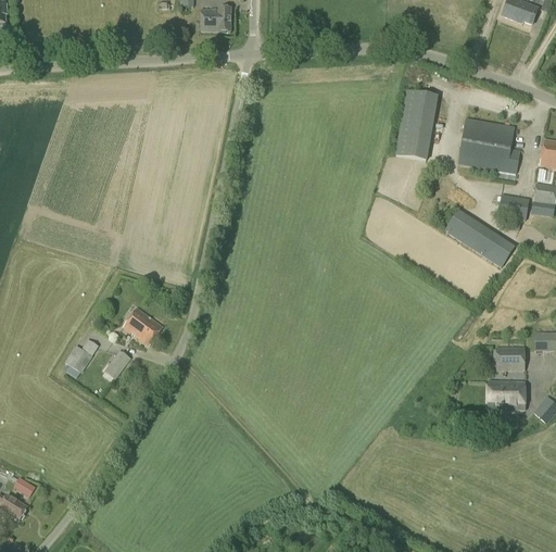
[(539,7),(520,0),(507,0),(502,15),(517,21),(518,19),(532,24),(539,7)]
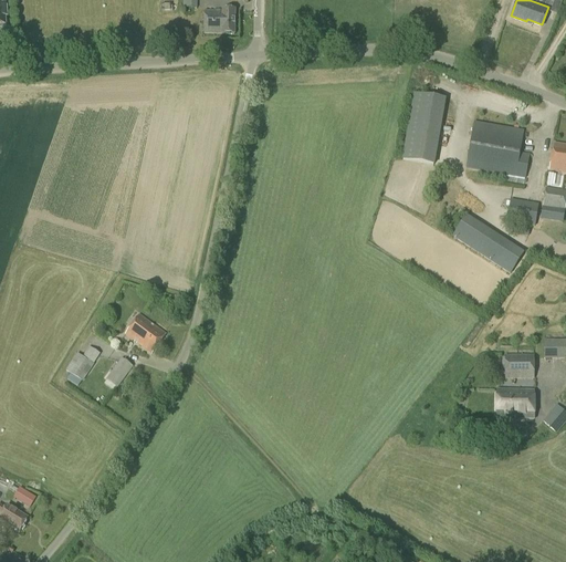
[(557,11),(562,0),(554,0),(551,9),(557,11)]
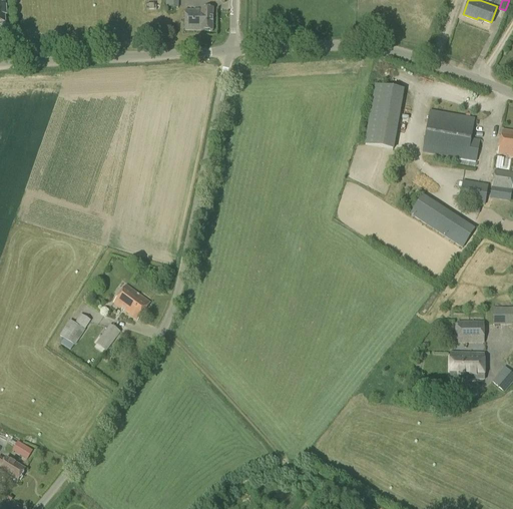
[(213,29),(213,6),(201,6),(201,7),(189,7),(184,7),(184,27),(201,27),(201,29),(213,29)]
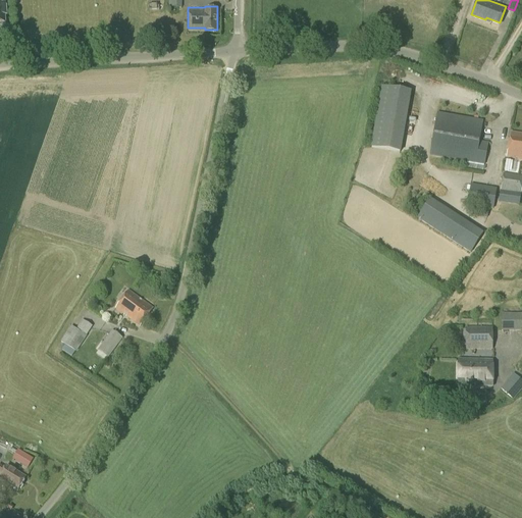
[(369,143),(399,147),(408,86),(382,82),(376,125),(371,125),(369,143)]
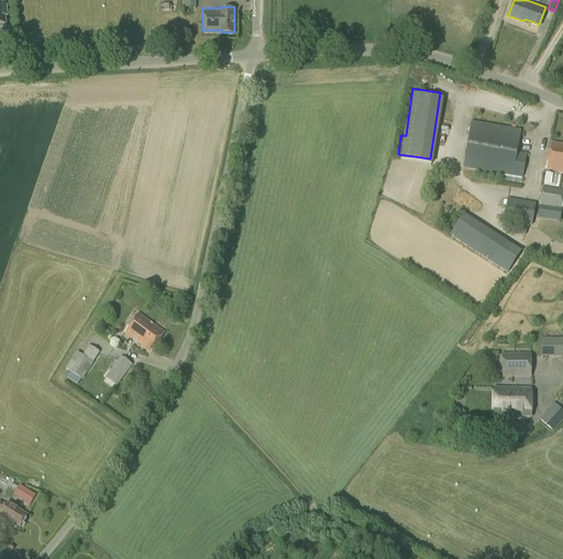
[(521,174),(526,151),(517,149),(520,127),(472,119),(464,164),(521,174)]
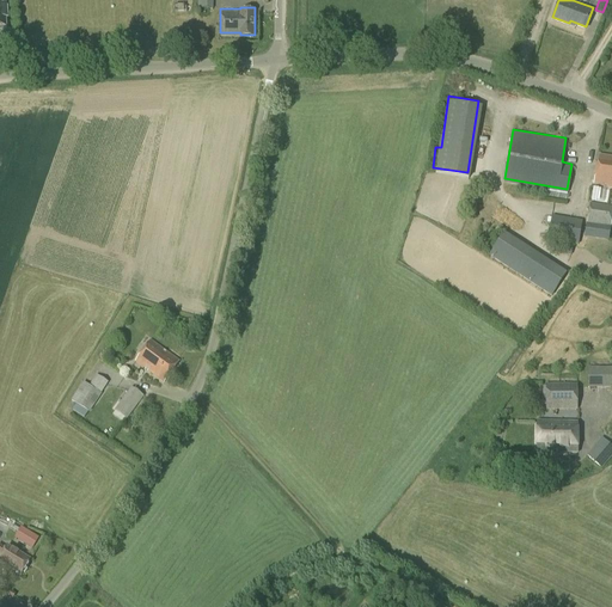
[(611,183),(611,153),(598,151),(593,182),(611,183)]
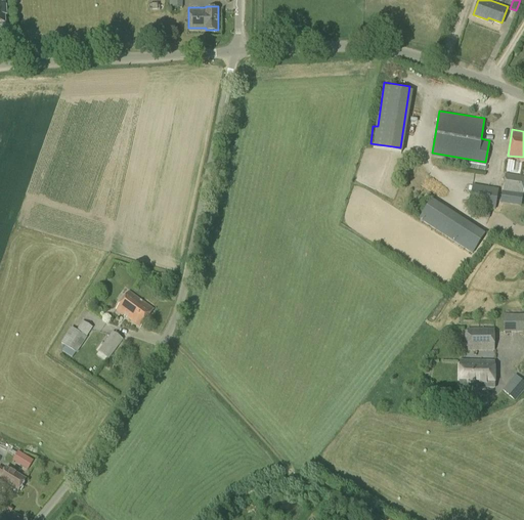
[(523,173),(521,173),(505,170),(500,200),(521,204),(523,182),(523,173)]
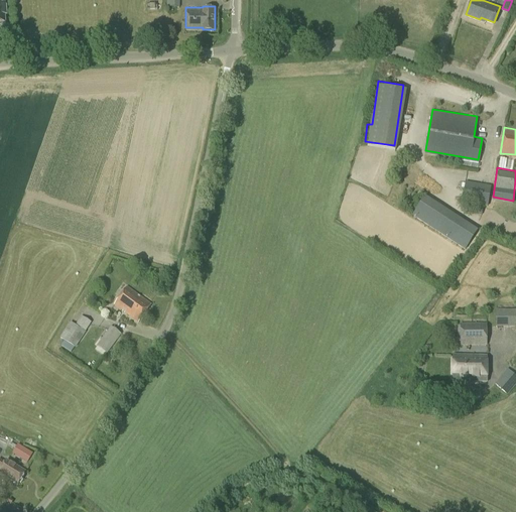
[(488,204),(491,183),(466,178),(462,200),(488,204)]
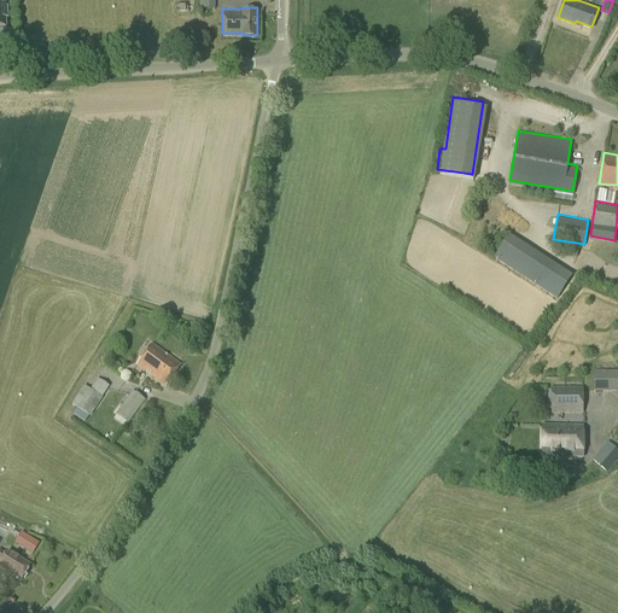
[(557,295),(571,273),(508,232),(494,254),(557,295)]
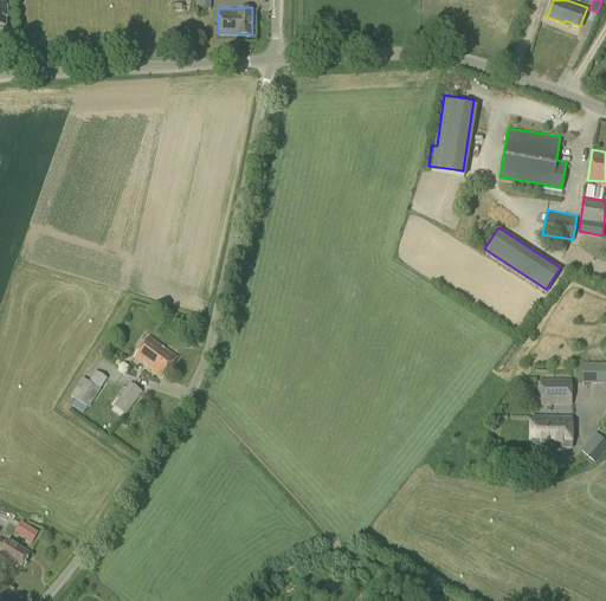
[(566,249),(567,240),(553,237),(552,246),(566,249)]
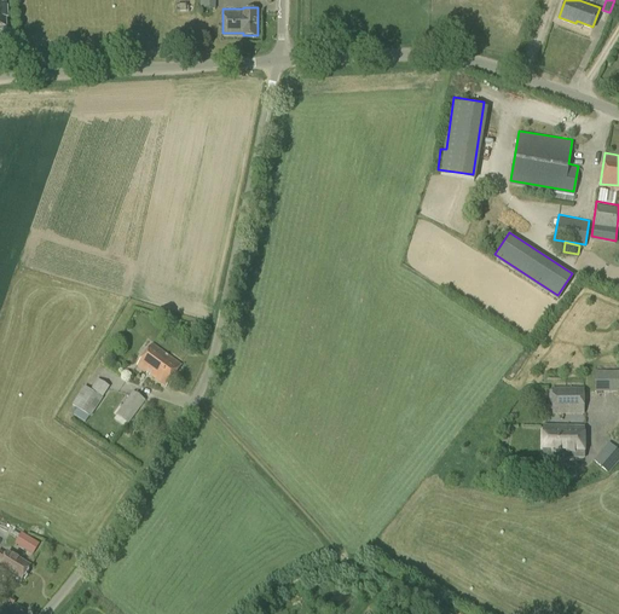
[(166,382),(181,363),(152,341),(138,361),(166,382)]
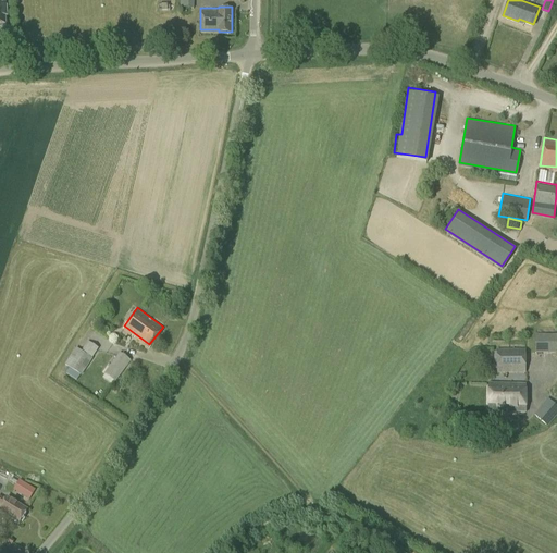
[(535,348),(556,348),(556,331),(535,332),(535,348)]
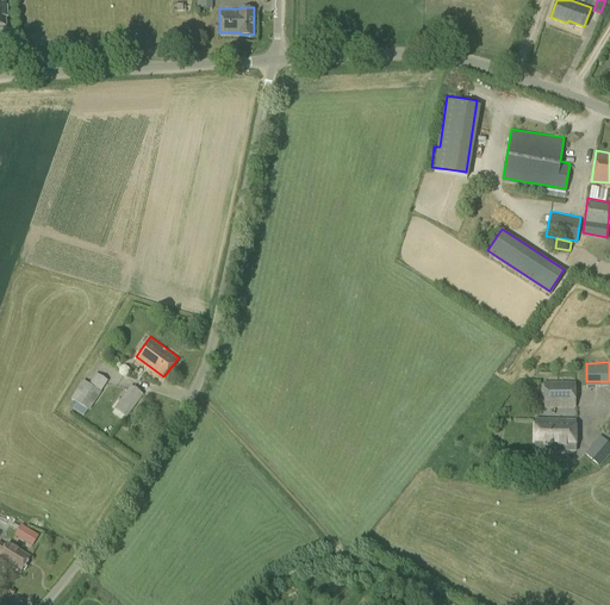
[(70,395),(76,399),(72,405),(83,413),(88,406),(89,407),(101,388),(100,388),(107,378),(97,369),(89,380),(83,376),(70,395)]
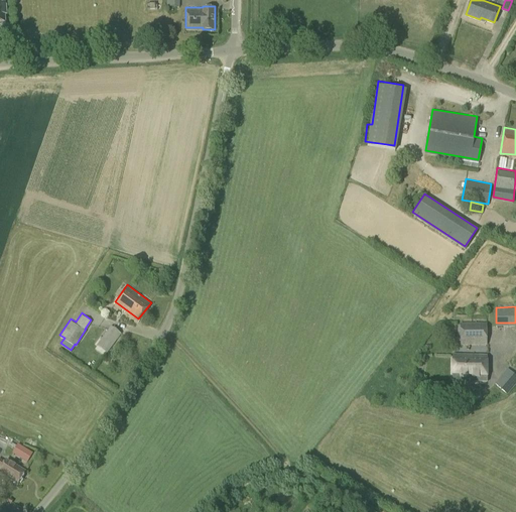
[(461,342),(487,342),(487,322),(461,322),(461,342)]
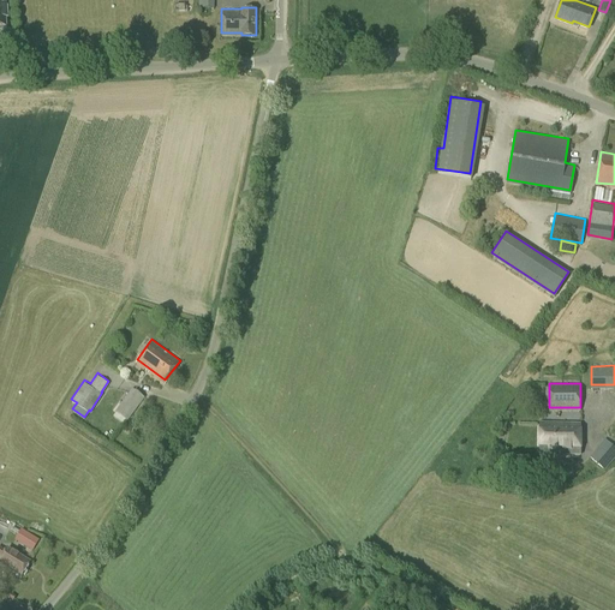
[(127,418),(144,395),(131,386),(114,408),(127,418)]
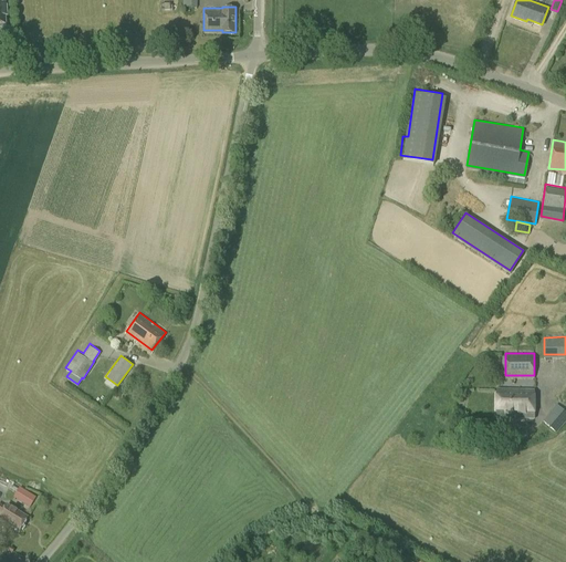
[(534,417),(534,386),(496,386),(496,416),(534,417)]
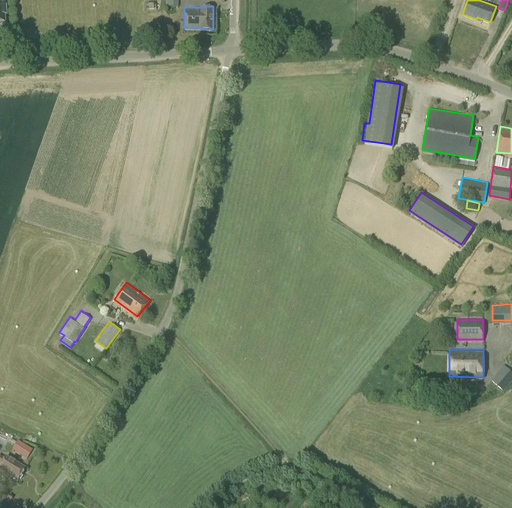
[(503,389),(511,377),(511,370),(503,363),(491,378),(503,389)]
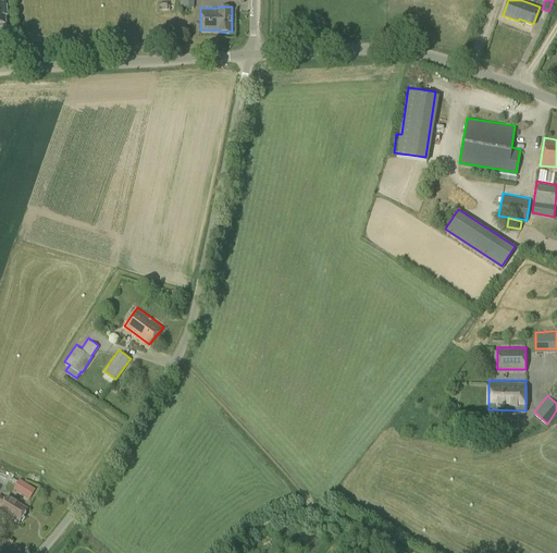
[(492,434),(502,435),(502,425),(492,424),(492,434)]
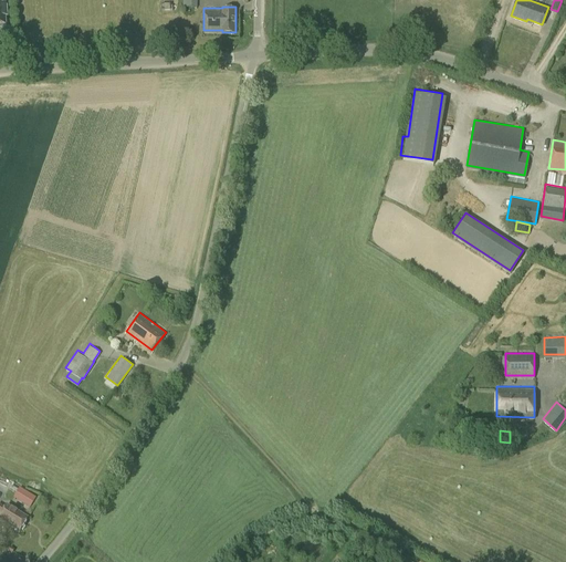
[(28,489),(22,499),(30,505),(37,495),(28,489)]
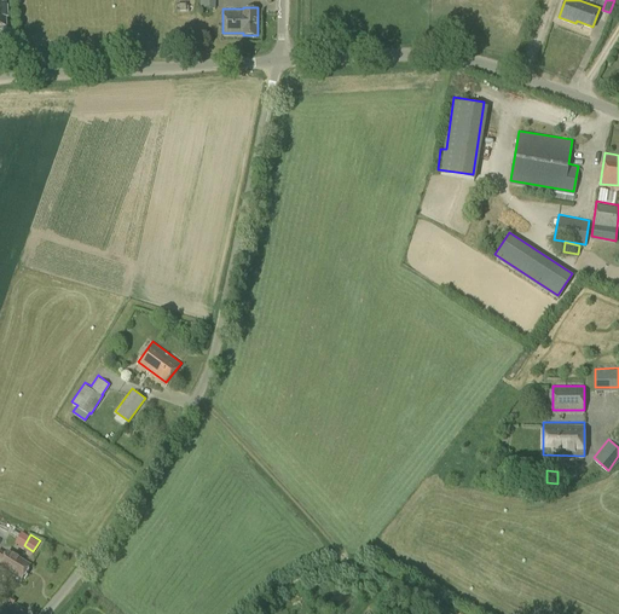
[(7,552),(0,548),(0,557),(3,559),(0,562),(0,563),(22,577),(30,563),(9,550),(7,552)]
